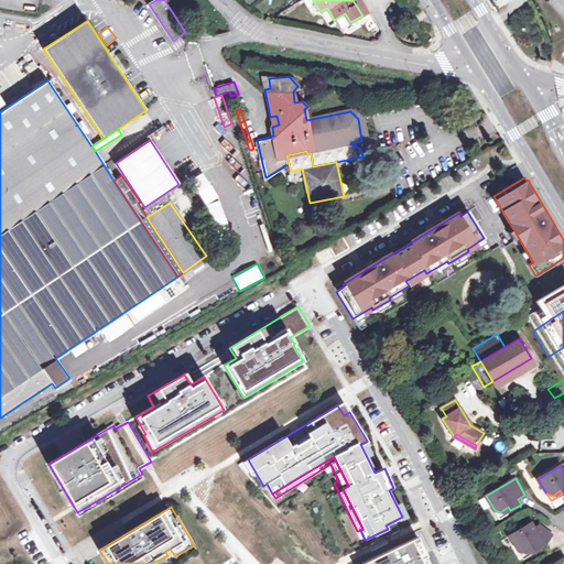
[(510,510),(508,507),(500,512),(495,510),(498,517),(510,510)]
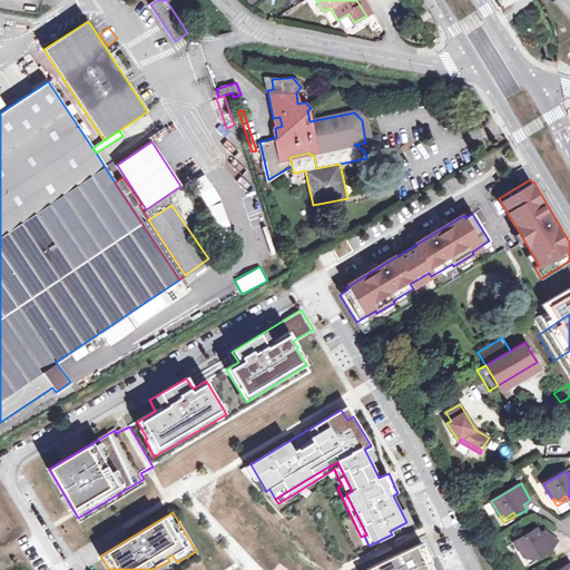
[(559,540),(546,531),(540,534),(537,529),(516,542),(523,556),(530,558),(537,553),(539,557),(553,549),(559,540)]
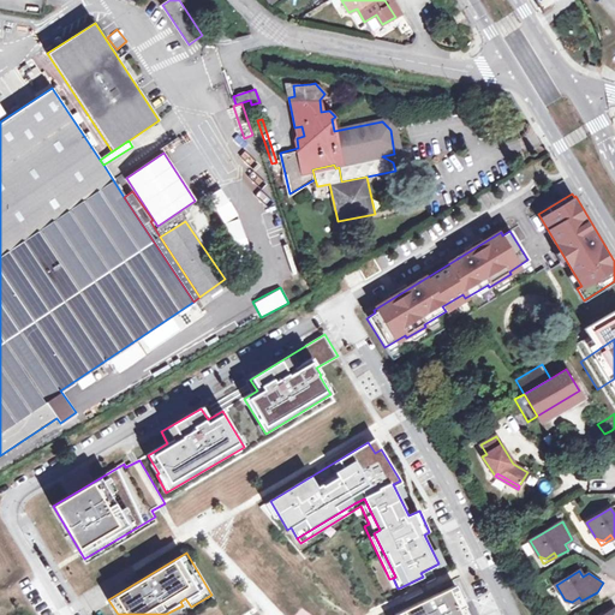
[(469,614),(455,585),(396,614),(469,614)]
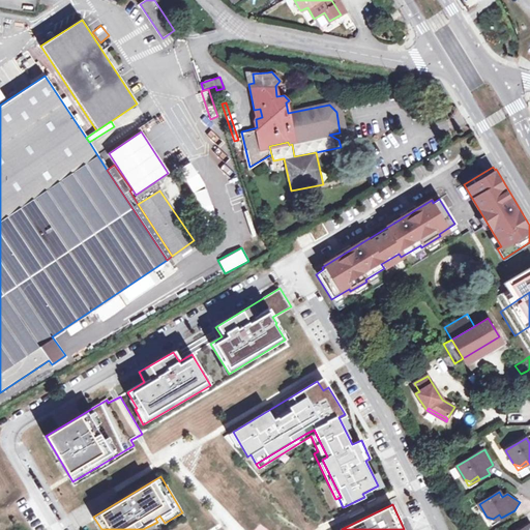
[(487,517),(491,524),(501,518),(499,514),(493,519),(487,517)]
